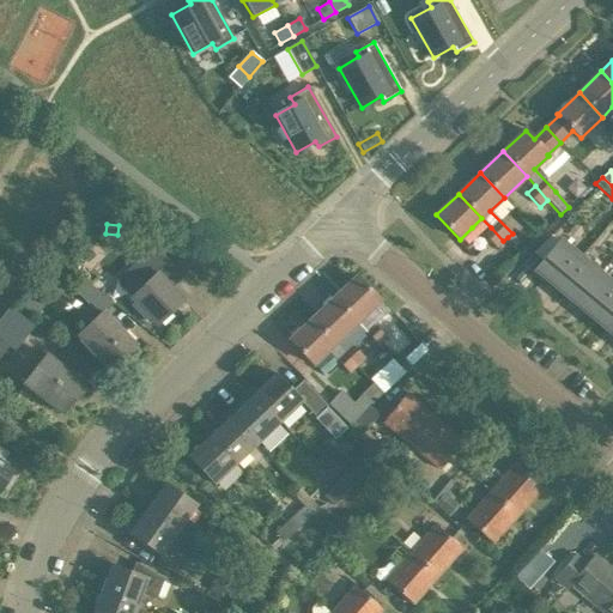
[(491,228),(484,235),(496,248),(503,241),(491,228)]
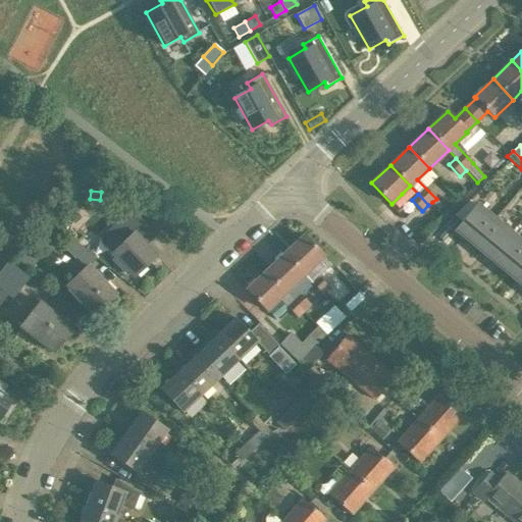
[(436,199),(432,202),(438,208),(442,204),(436,199)]
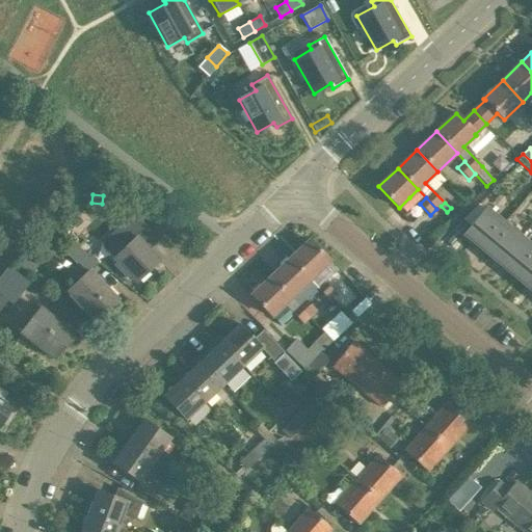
[(472,241),(481,249),(504,223),(485,208),(467,231),(467,232),(461,237),(469,243),(469,244),(472,241)]
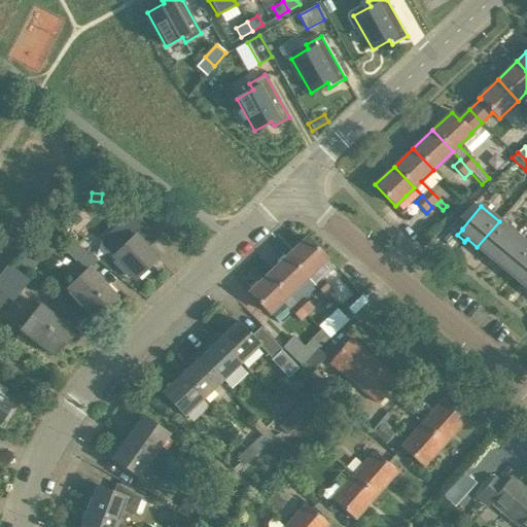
[(156,258),(143,243),(154,232),(130,212),(99,242),(112,256),(135,279),(156,258)]
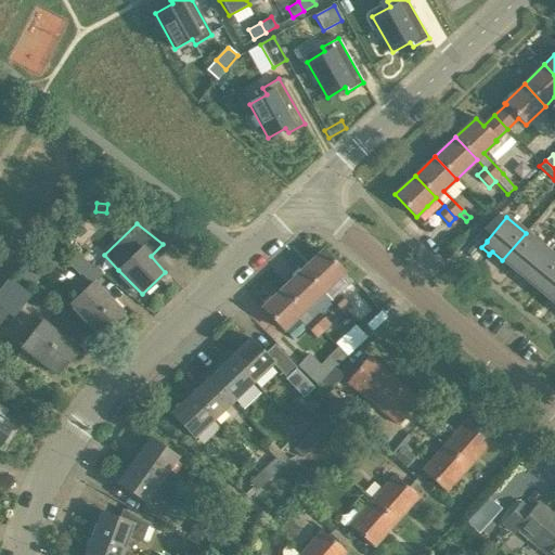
[(510,272),(517,279),(543,247),(526,233),(502,260),(513,269),(510,272)]
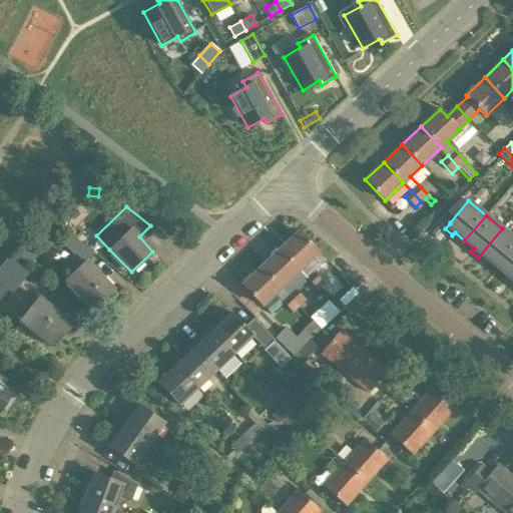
[(488,261),(498,269),(512,248),(512,237),(502,228),(478,258),(486,264),(488,261)]
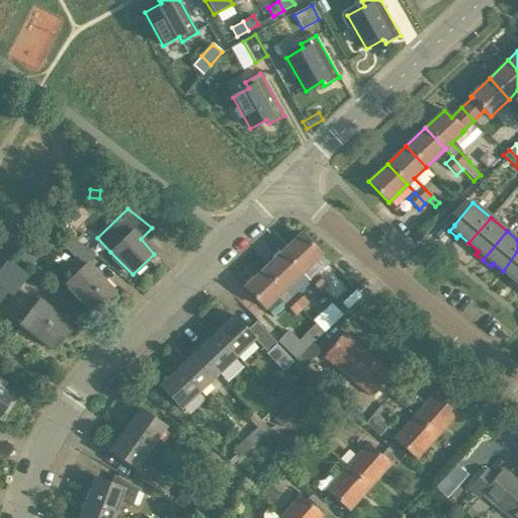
[(282,252),(301,272),(321,255),(301,234),(282,252)]
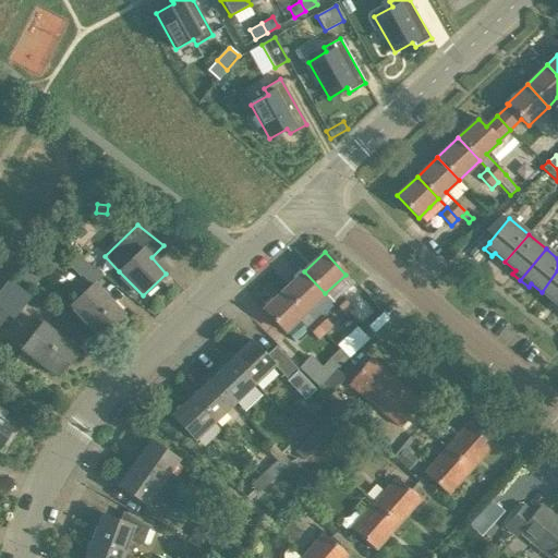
[(70,288),(80,299),(72,305),(100,336),(122,315),(94,286),(104,277),(77,255),(68,265),(80,278),(70,288)]
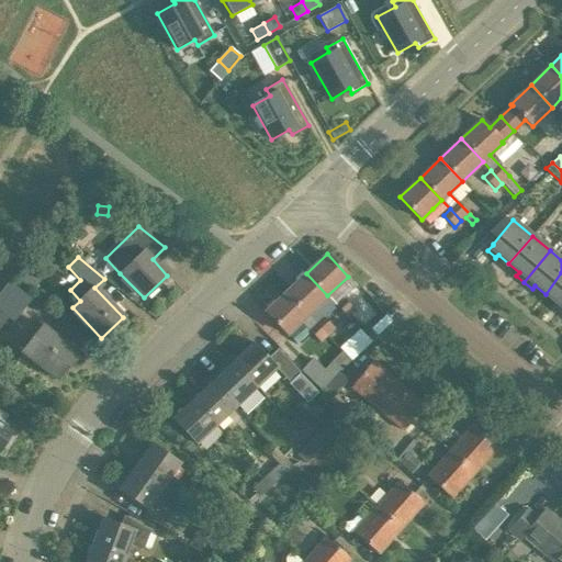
[(29,291),(41,280),(32,271),(21,282),(29,291)]
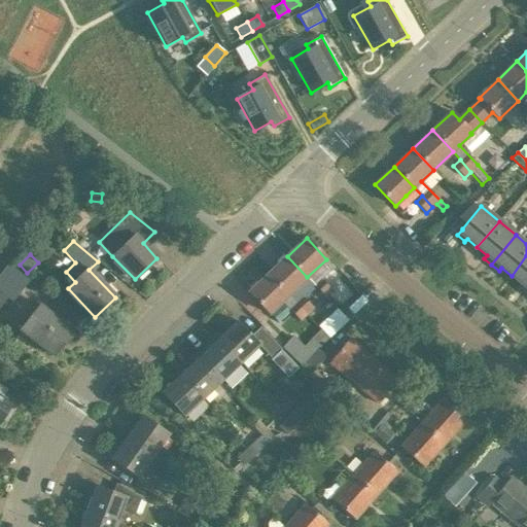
[(518,286),(526,292),(526,290),(526,255),(512,276),(521,283),(518,286)]
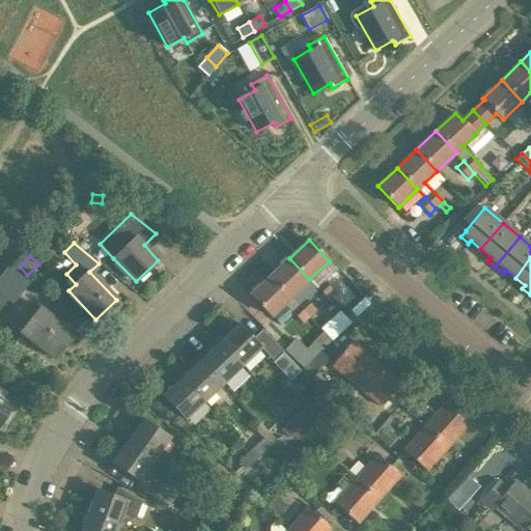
[(289,258),(270,276),(290,297),(299,306),(309,317),(316,311),(306,300),(297,290),(308,280),(309,279),(289,258)]
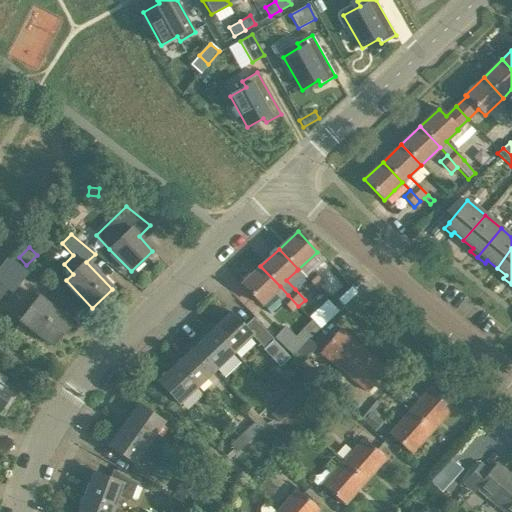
[(8,256),(0,265),(0,283),(7,289),(12,293),(28,272),(8,256)]
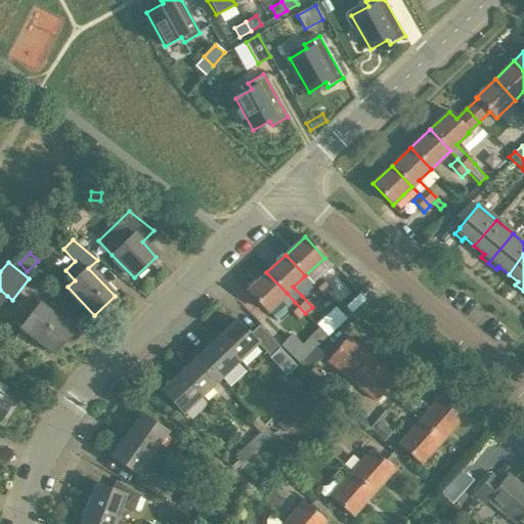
[(287,293),(266,272),(248,291),(267,311),(279,300),(288,308),(289,308),(299,319),(305,313),(295,302),(287,293)]
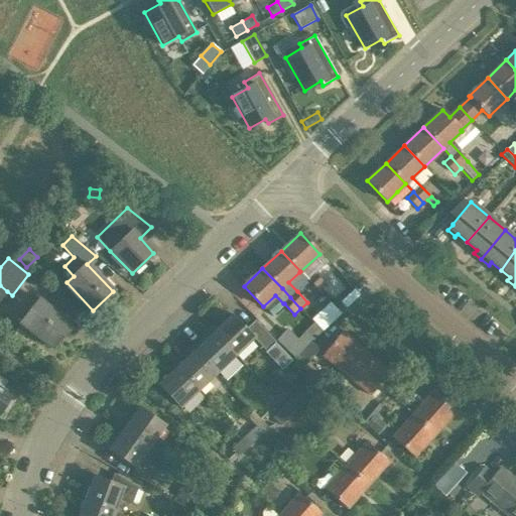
[(315,274),(308,280),(318,291),(326,285),(315,274)]
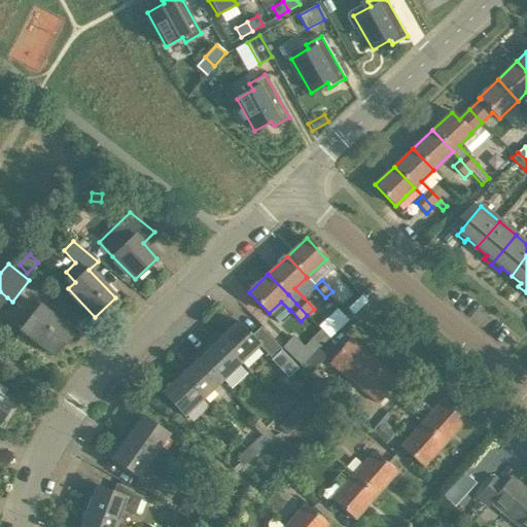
[(65,345),(75,332),(40,305),(20,330),(50,355),(61,342),(65,345)]
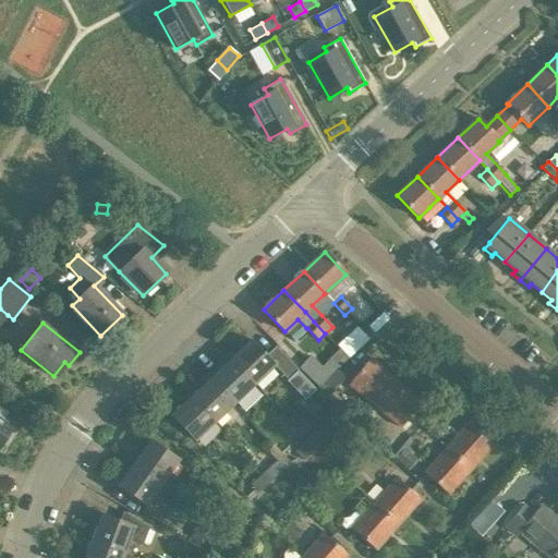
[(251,340),(230,360),(254,385),(274,366),(287,379),(296,371),(275,347),(266,355),(251,340)]
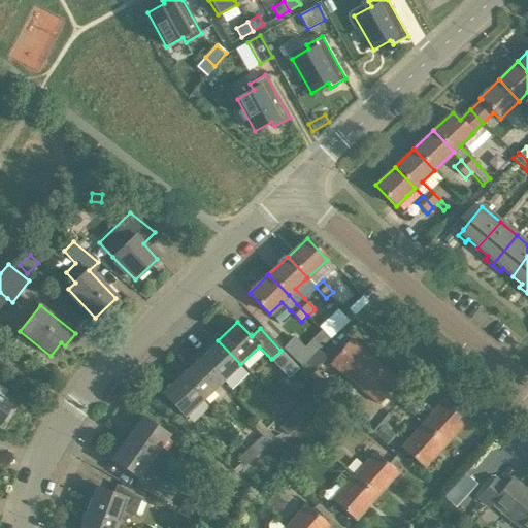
[(329,339),(320,330),(311,338),(321,348),(329,339)]
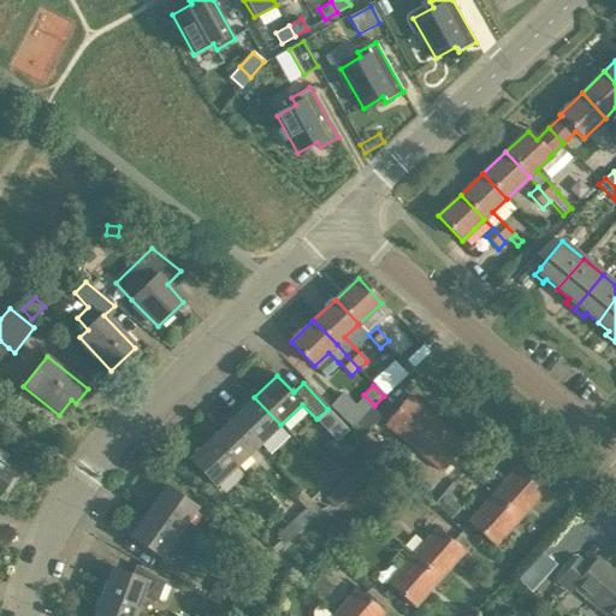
[(351,430),(354,427),(365,415),(343,392),(329,407),(351,430)]
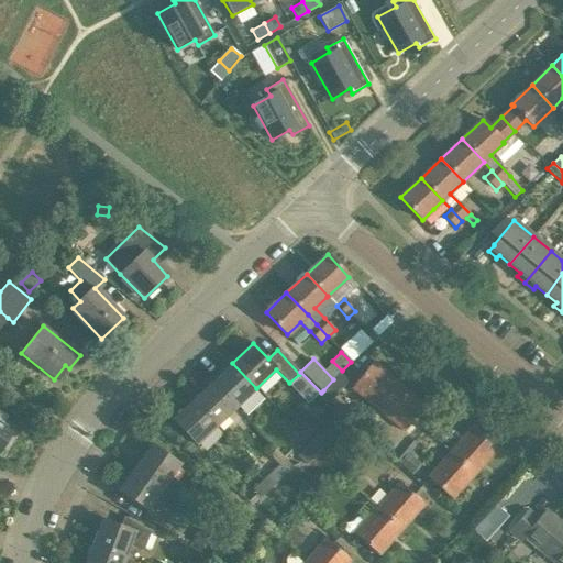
[(351,388),(377,409),(399,384),(373,362),(351,388)]
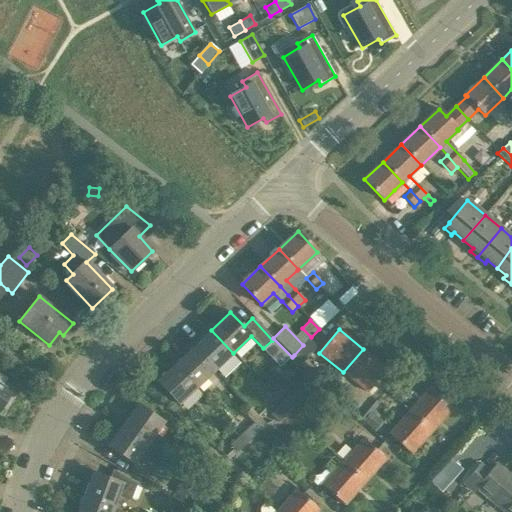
[(233,353),(211,330),(193,347),(215,370),(233,353)]
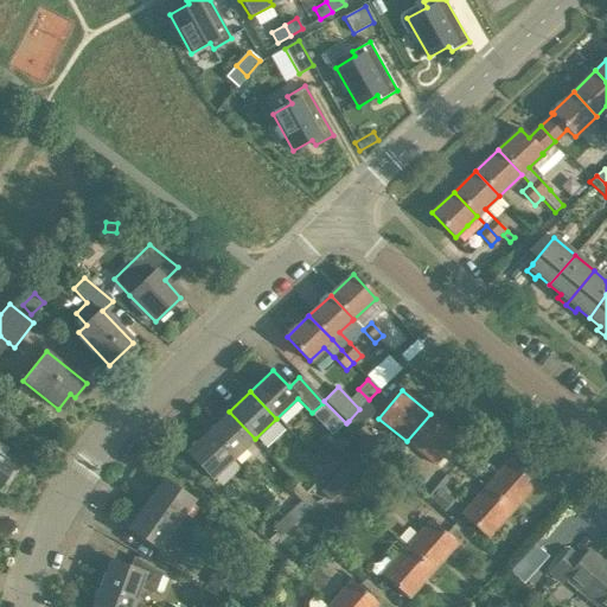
[(359,409),(349,421),(357,429),(376,411),(366,402),(360,409),(359,409)]
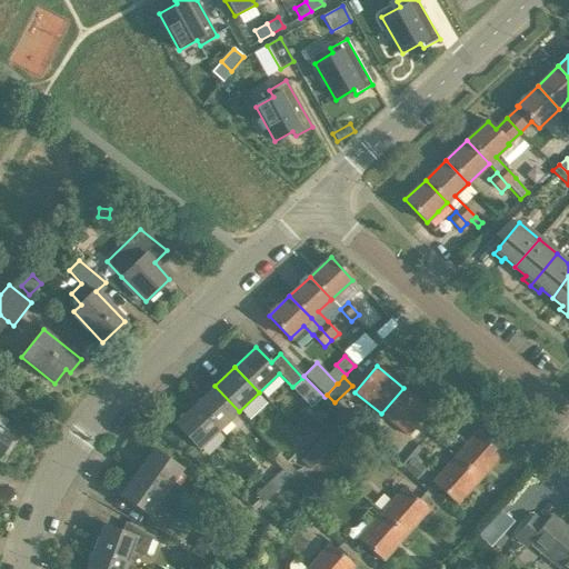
[(239,411),(215,386),(195,405),(219,430),(239,411)]
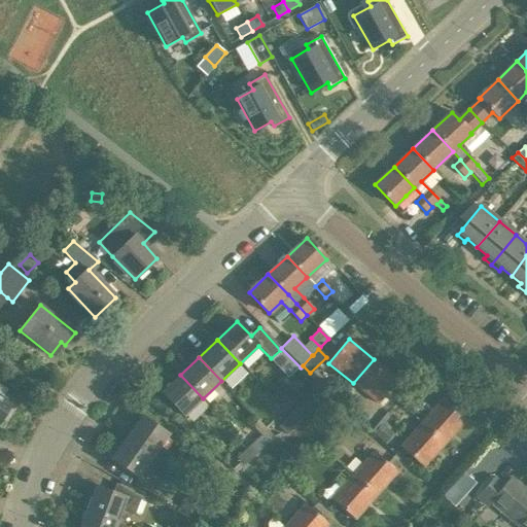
[(374,359),(353,383),(378,403),(398,380),(374,359)]
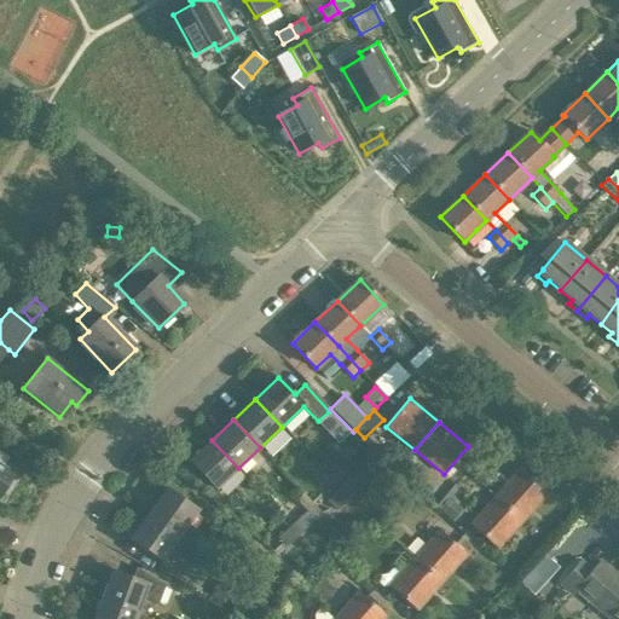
[(212,440),(190,461),(217,490),(238,468),(212,440)]
